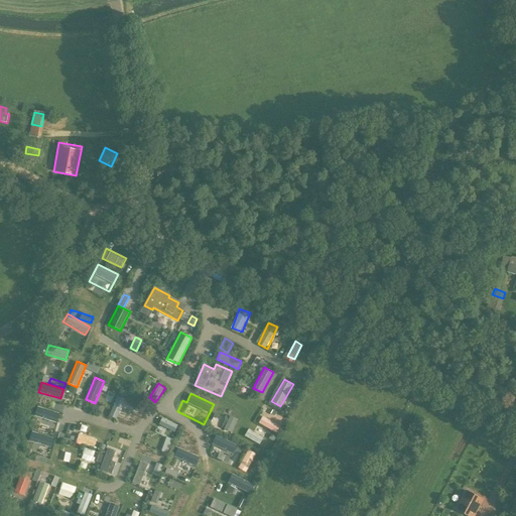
[(106,410),(113,413),(120,399),(114,395),(106,410)]
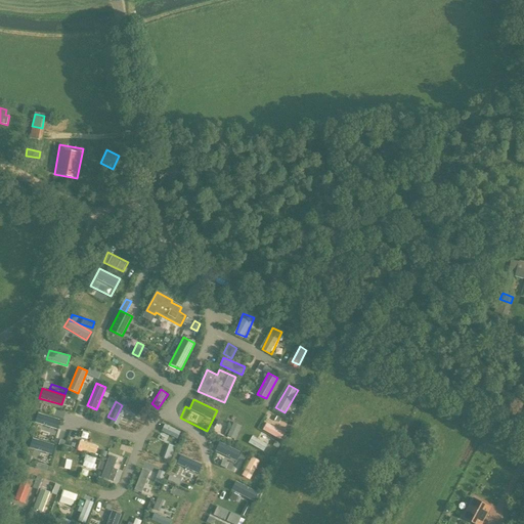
[(33,428),(55,435),(60,420),(38,411),(33,428)]
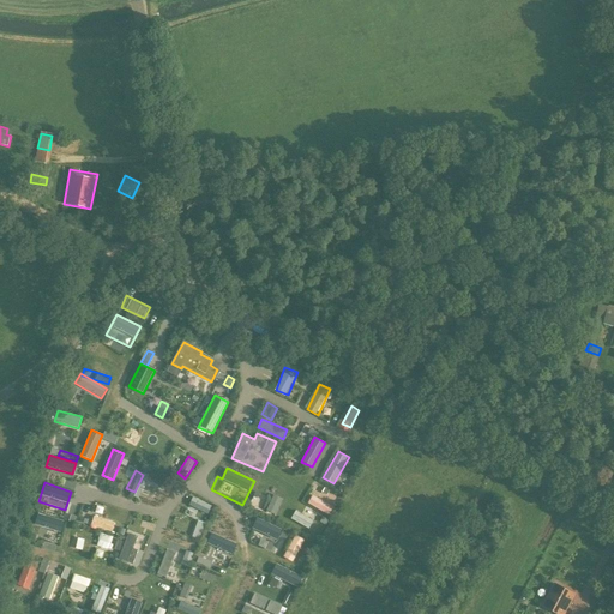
[(338,497),(325,491),(326,486),(317,482),(312,495),(336,505),(338,497)]
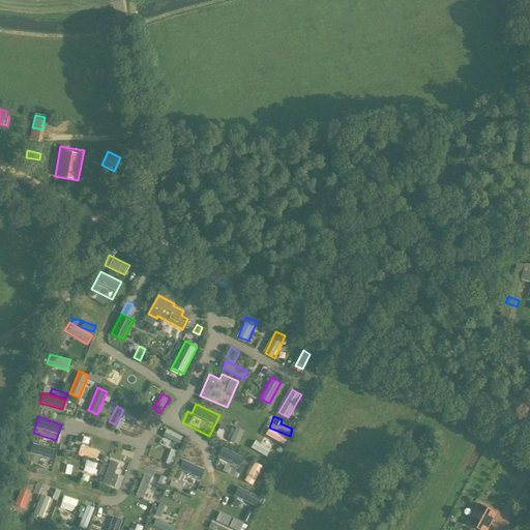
[(236,427),(229,441),(238,444),(244,431),(236,427)]
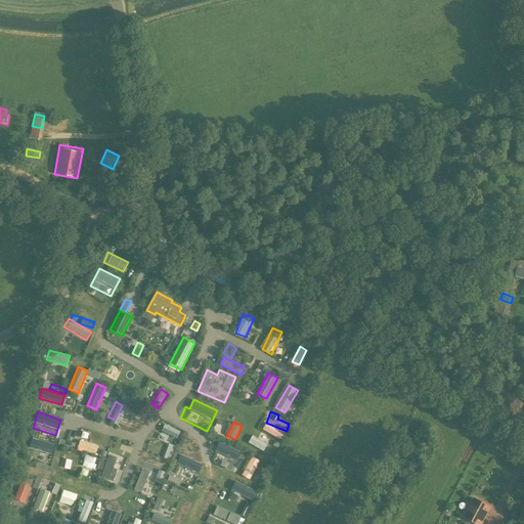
[(265,423),(262,429),(281,439),(286,432),(265,423)]
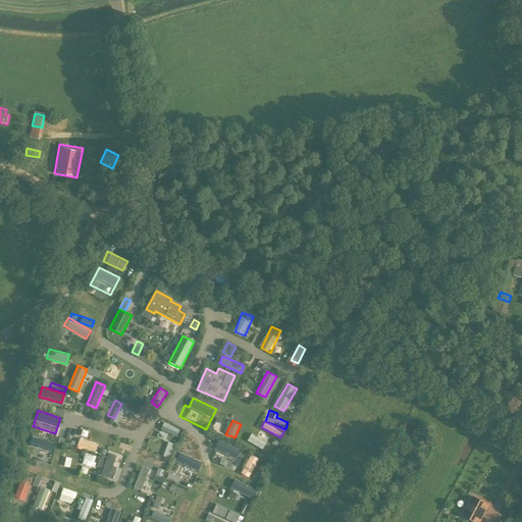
[(160,430),(178,437),(181,429),(163,422),(160,430)]
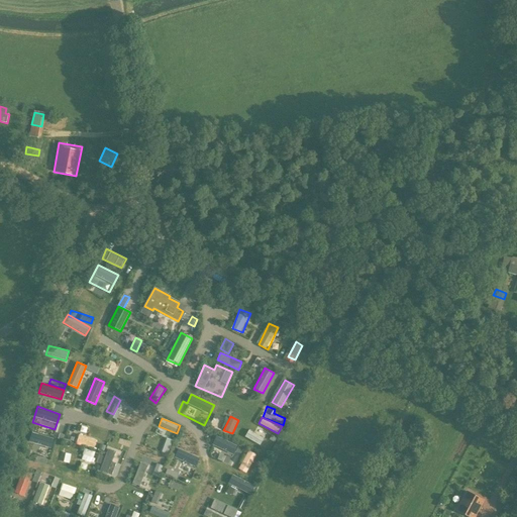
[(248,429),(244,436),(262,445),(266,438),(248,429)]
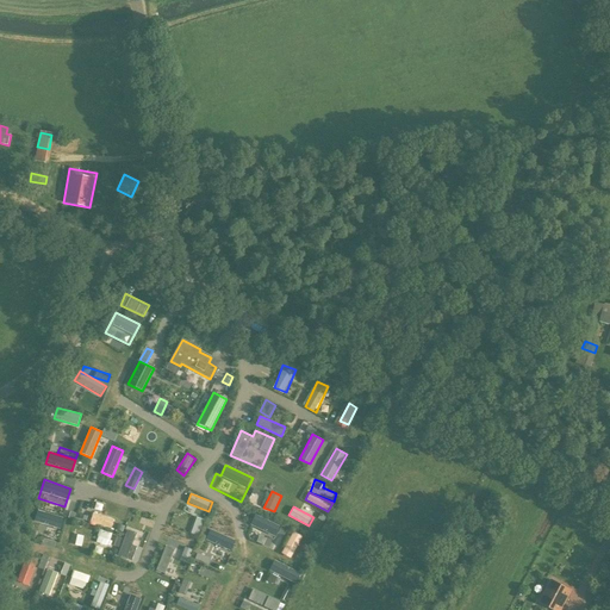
[(36,511),(35,523),(62,527),(63,515),(36,511)]
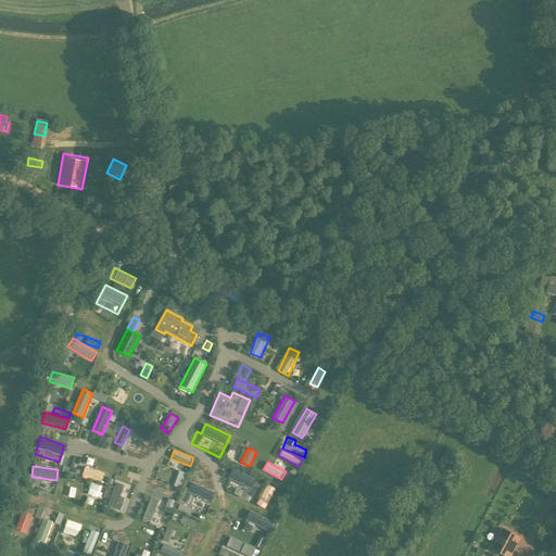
[(102,482),(105,474),(85,466),(83,475),(102,482)]
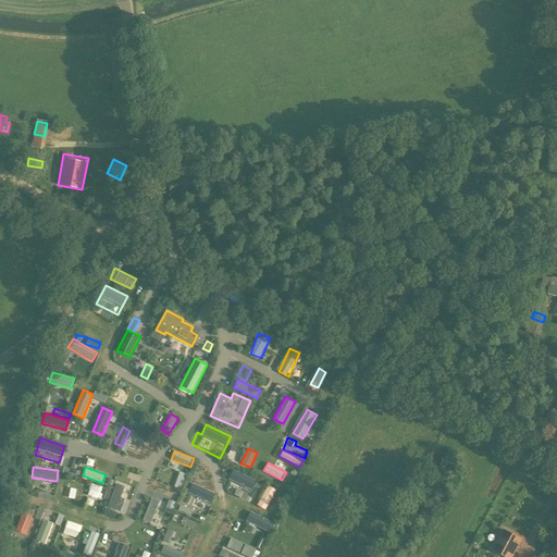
[(233,469),(229,479),(251,490),(256,480),(233,469)]
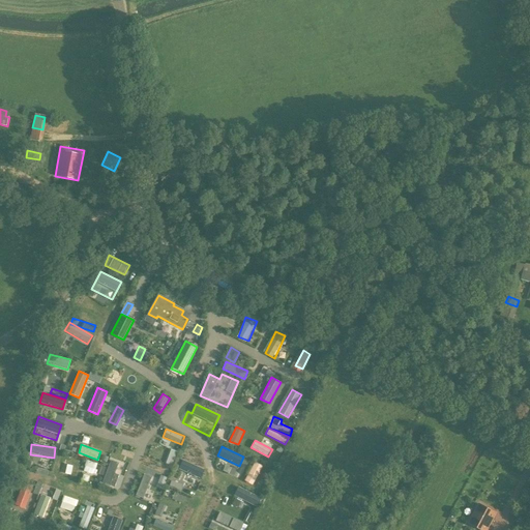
[(172,466),(177,450),(171,448),(166,463),(172,466)]
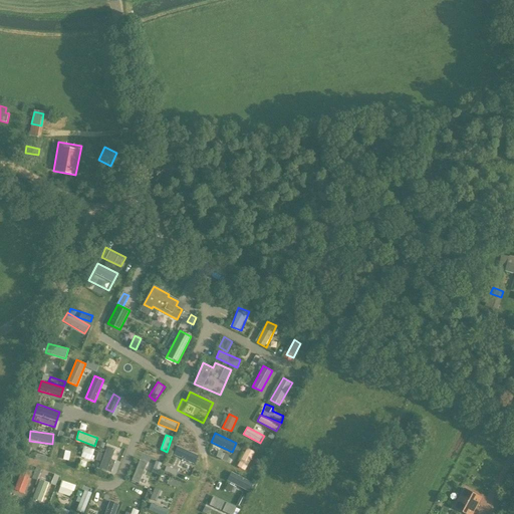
[(111,437),(107,445),(115,449),(118,440),(111,437)]
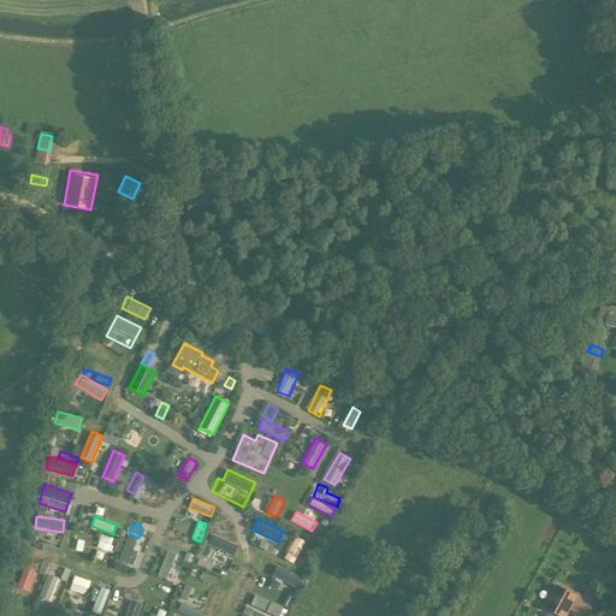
[(101,534),(98,548),(111,551),(114,538),(101,534)]
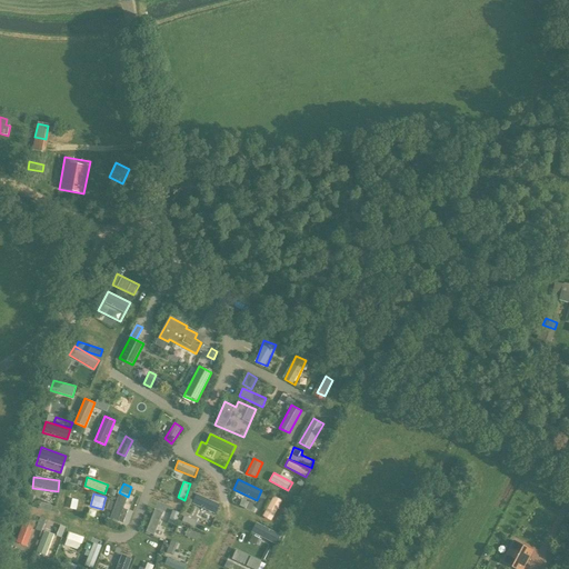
[(216,516),(220,501),(195,493),(191,508),(188,507),(185,516),(198,519),(196,528),(210,532),(212,523),(205,521),(208,513),(216,516)]
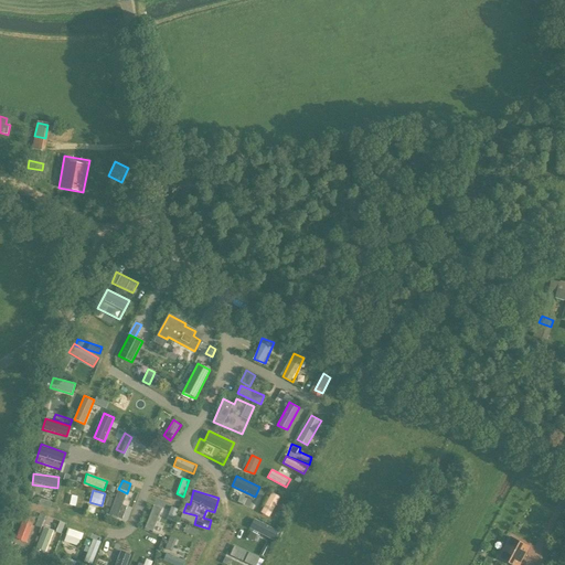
[(121,516),(124,492),(116,491),(116,498),(108,497),(107,505),(110,505),(110,514),(121,516)]
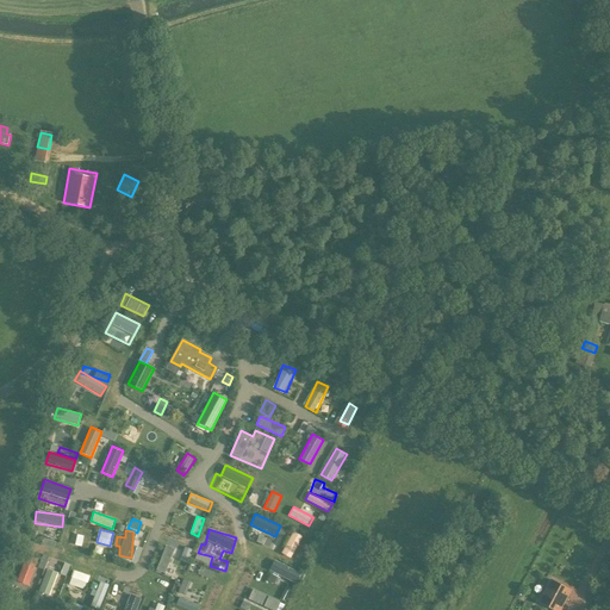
[(69,543),(81,547),(85,535),(73,531),(69,543)]
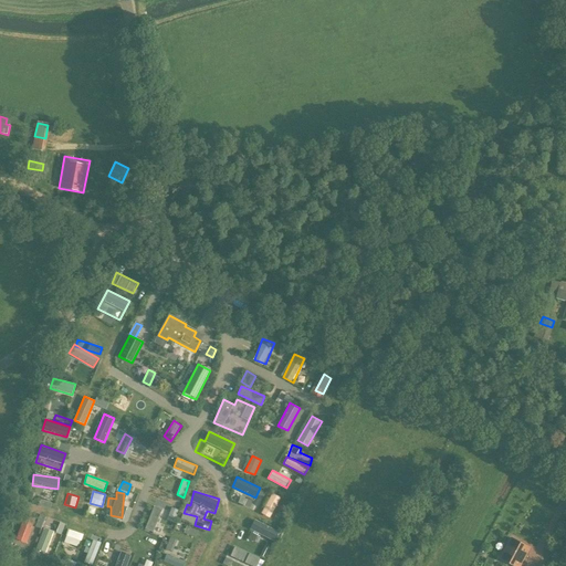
[(244,493),(240,503),(253,509),(258,499),(244,493)]
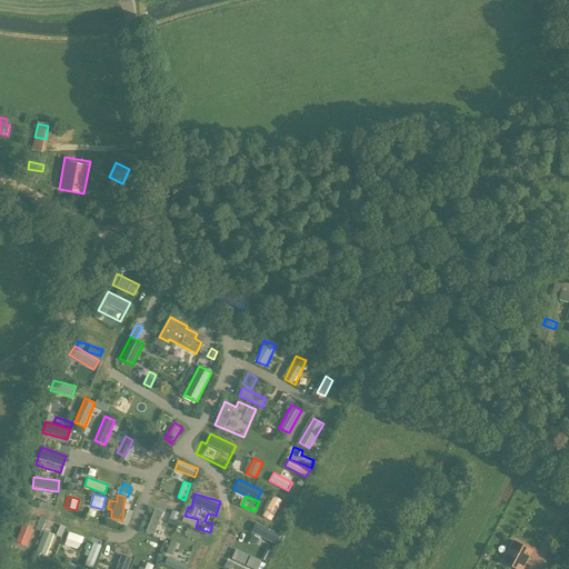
[(271,520),(283,501),(273,496),(262,515),(271,520)]
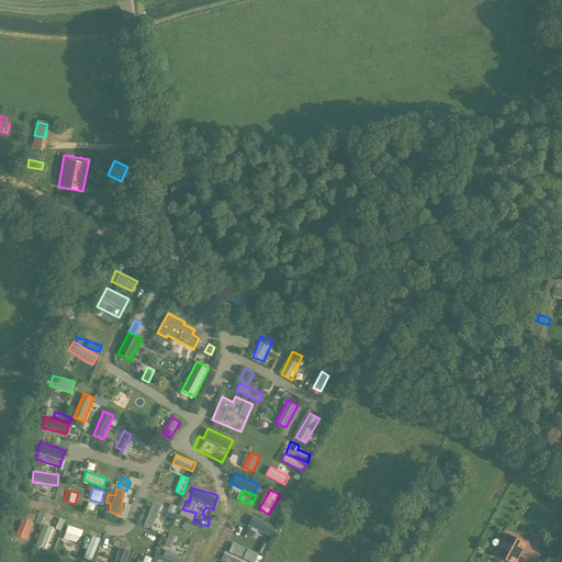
[(144,526),(154,528),(160,504),(150,502),(144,526)]
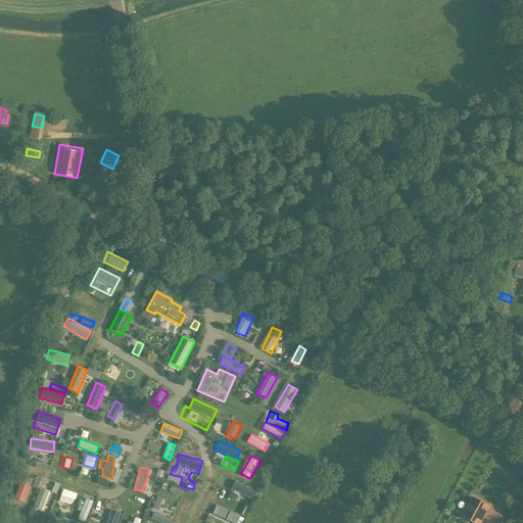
[(168,479),(179,483),(181,478),(169,474),(168,479)]
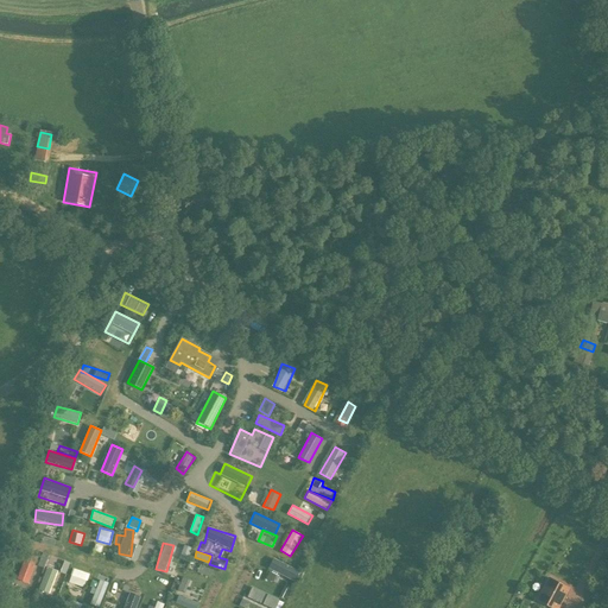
[(26,552),(17,580),(29,583),(38,556),(26,552)]
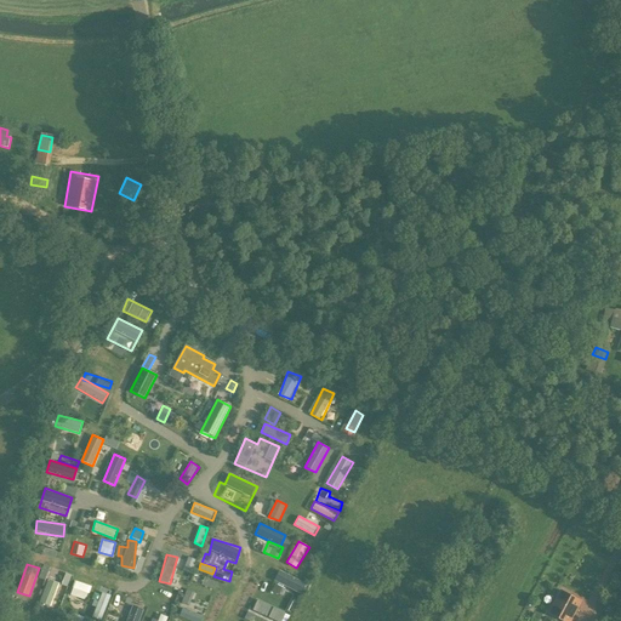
[(46,579),(51,567),(43,564),(39,576),(46,579)]
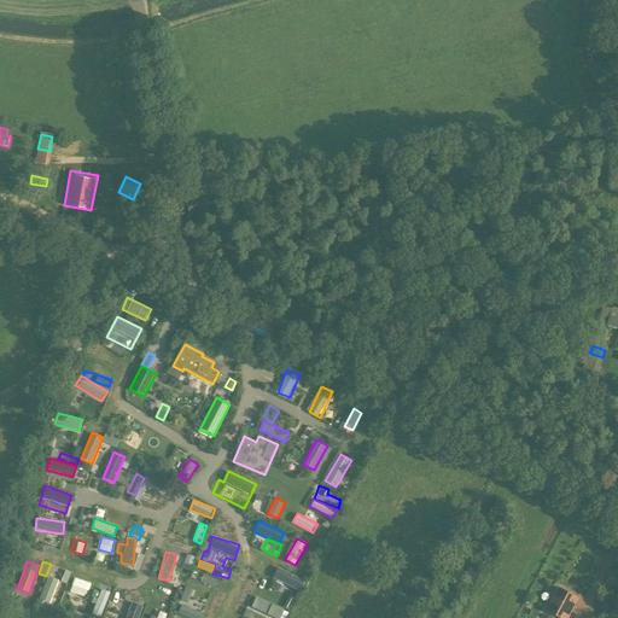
[(272,577),(299,590),(305,579),(278,566),(272,577)]
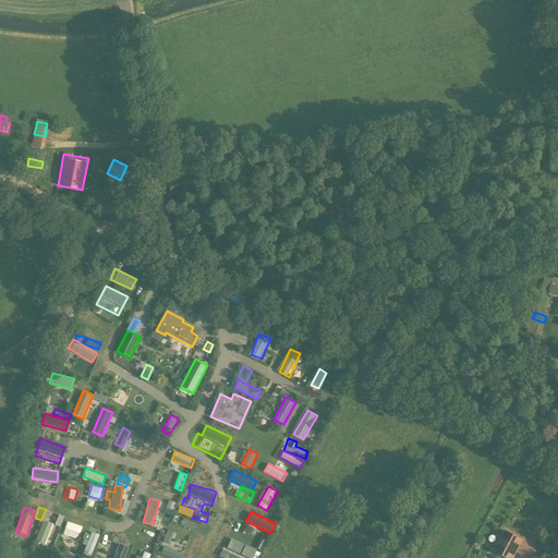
[(44,520),(36,541),(46,544),(53,523),(44,520)]
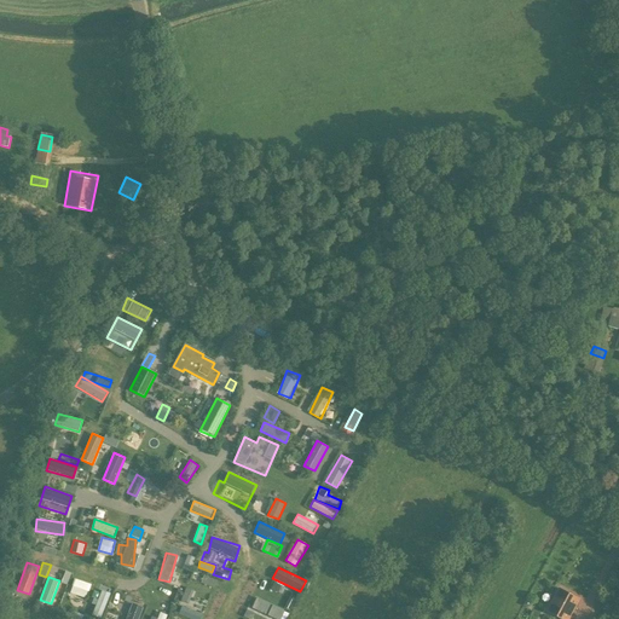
[(73,579),(71,595),(88,596),(90,582),(73,579)]
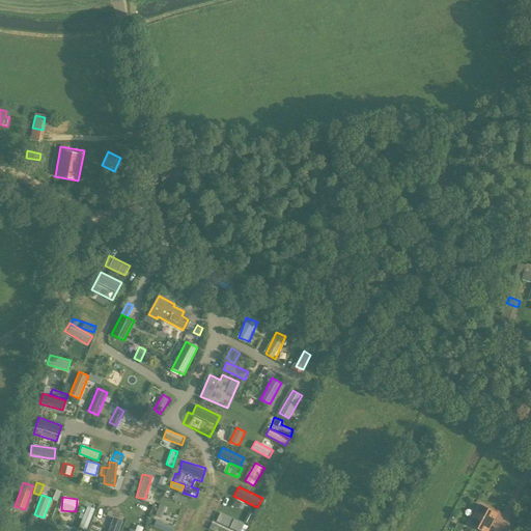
[(156,514),(162,516),(166,505),(160,503),(156,514)]
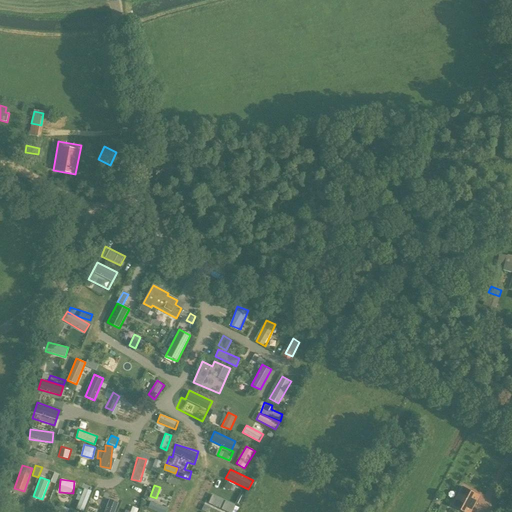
[(468,511),(471,511),(481,495),(460,485),(450,504),(468,511)]
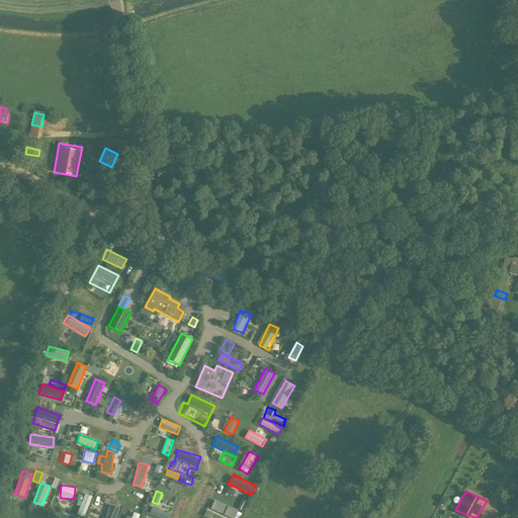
[(80,507),(77,515),(86,517),(93,498),(81,493),(77,506),(80,507)]
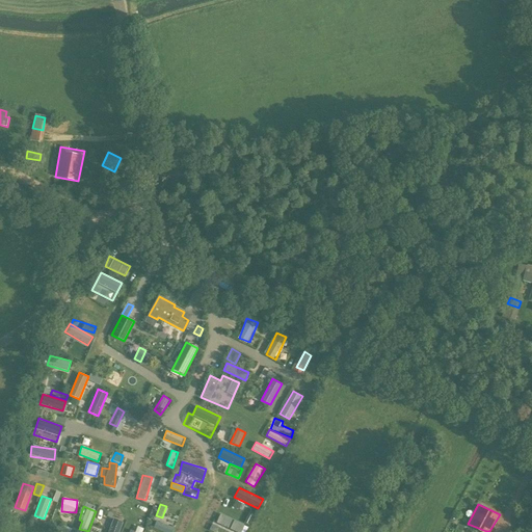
[(228,517),(224,525),(240,531),(242,531),(246,525),(228,517)]
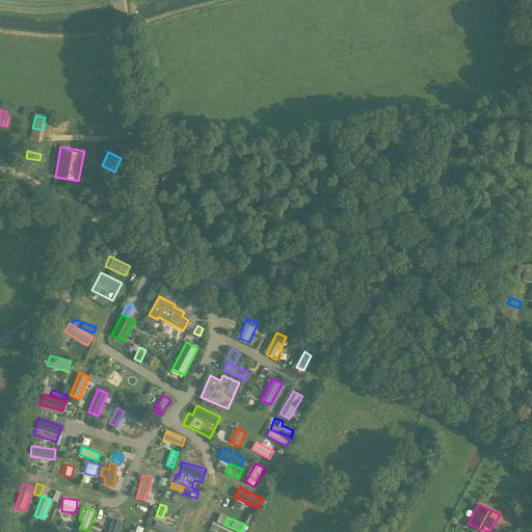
[(158,520),(154,528),(164,531),(173,531),(176,528),(158,520)]
